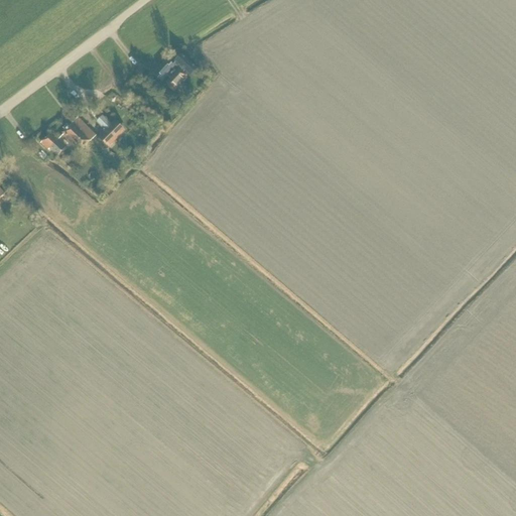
[(162,82),(171,72),(174,70),(174,69),(166,60),(154,74),(162,82)]
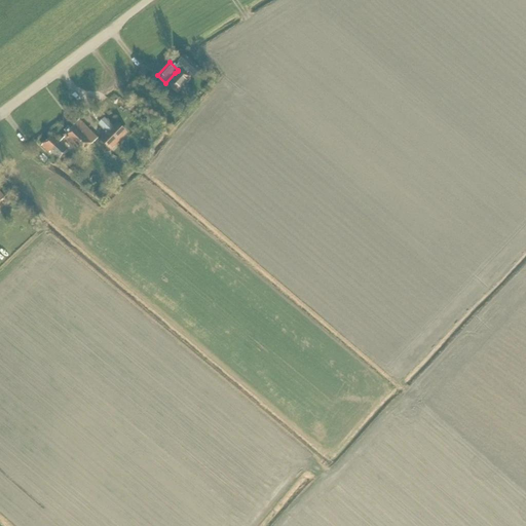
[(187,83),(191,79),(190,77),(194,74),(186,67),(180,73),(178,71),(175,73),(177,76),(167,85),(176,92),(185,83),(187,83)]
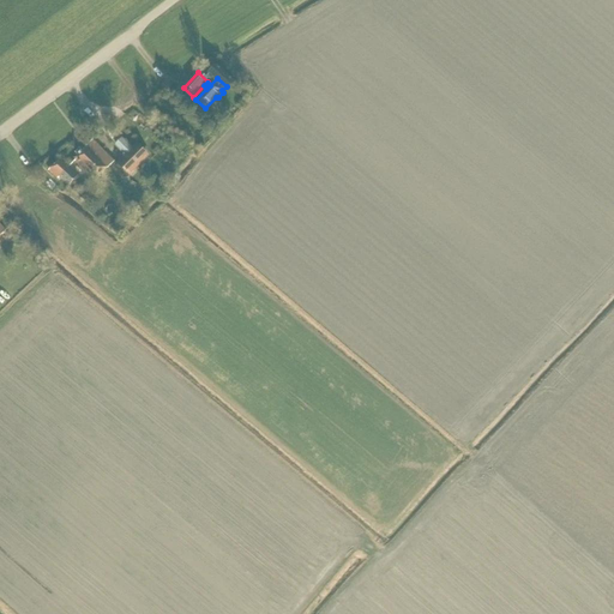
[(132,148),(122,137),(113,146),(124,156),(116,163),(130,176),(149,156),(137,143),(132,148)]
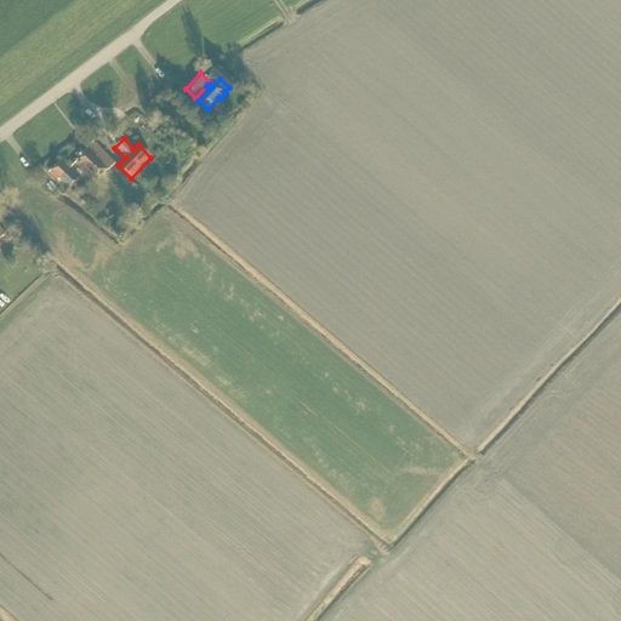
[(108,171),(115,164),(93,142),(74,160),(97,181),(108,171)]
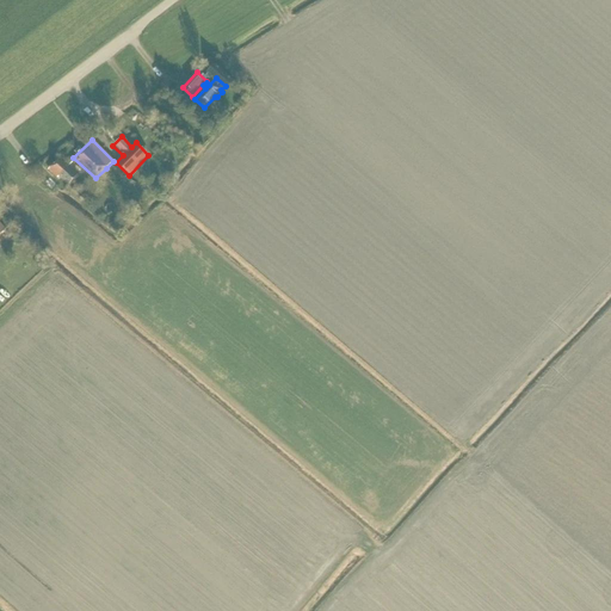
[(69,185),(78,177),(59,159),(48,170),(57,178),(59,177),(69,185)]
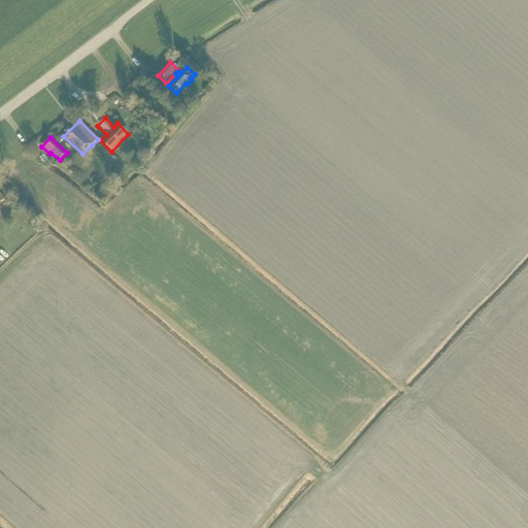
[(65,172),(69,168),(60,161),(57,165),(65,172)]
